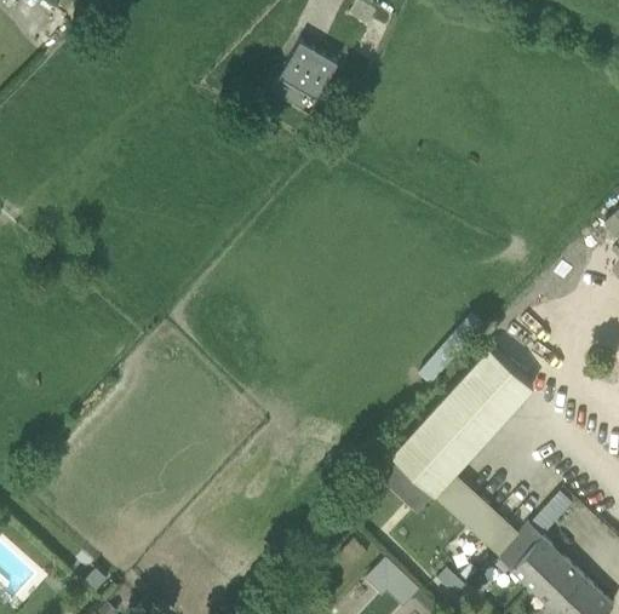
[(271,92),(309,114),(338,67),(301,44),(271,92)]
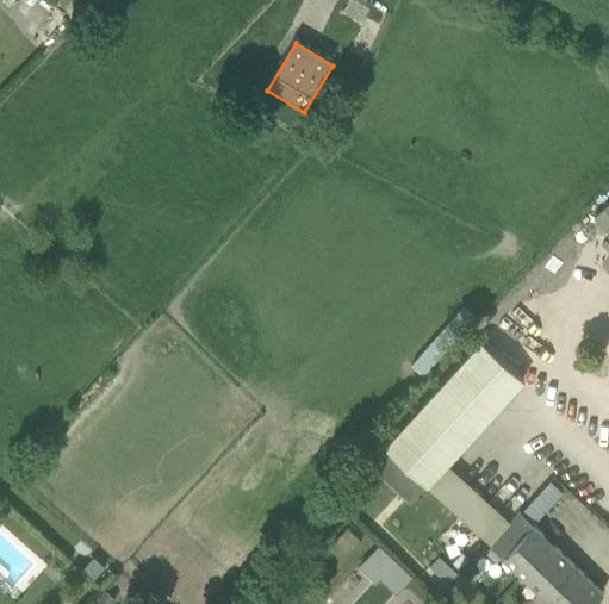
[(608,315),(589,337),(598,346),(608,332),(608,315)]
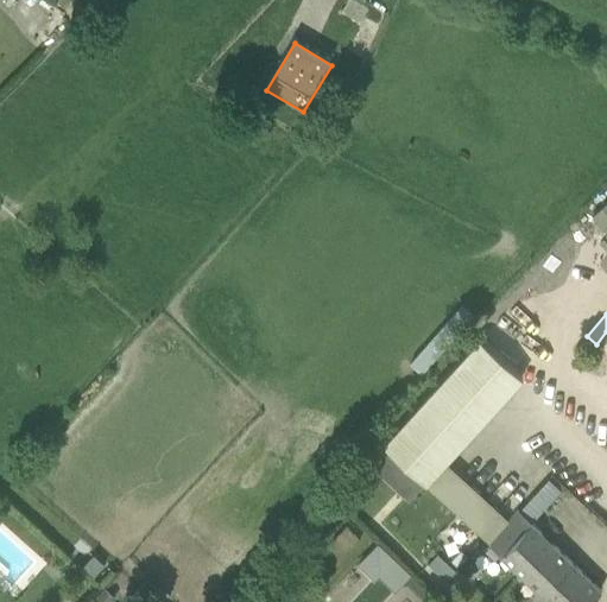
[(480,343),(384,449),(430,492),(437,499),(444,505),(450,511),(473,531),(451,555),(437,542),(431,549),(438,556),(460,576),(509,525),(447,467),(524,382),(480,343)]
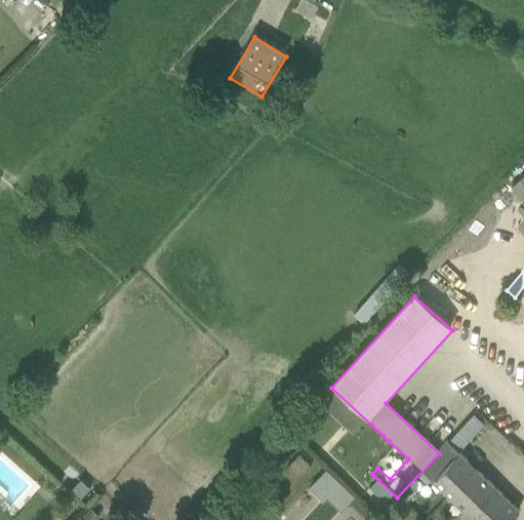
[(460,455),(458,454),(457,455),(448,447),(424,474),(434,483),(432,484),(470,519),(517,519),(520,516),(460,455)]
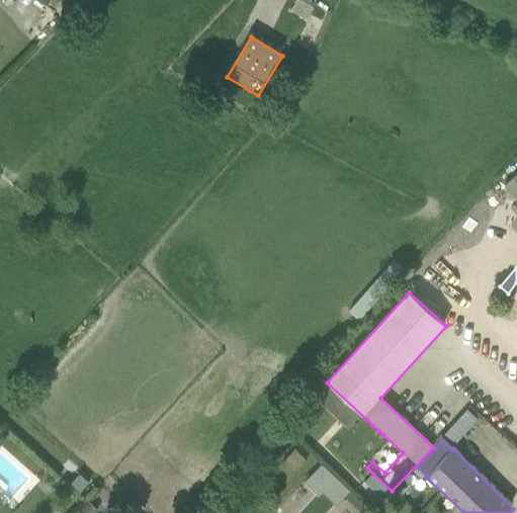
[(81,497),(90,486),(80,477),(71,488),(81,497)]
